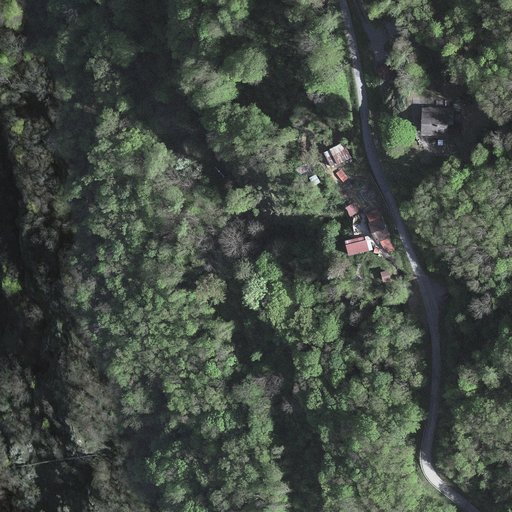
[(387,74),(382,65),(377,68),(382,77),(387,74)]
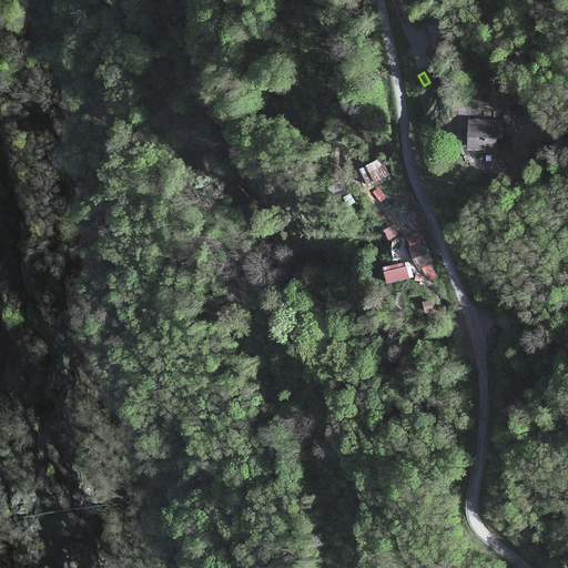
[(501,121),(469,120),(469,148),(496,148),(496,137),(501,137),(501,121)]
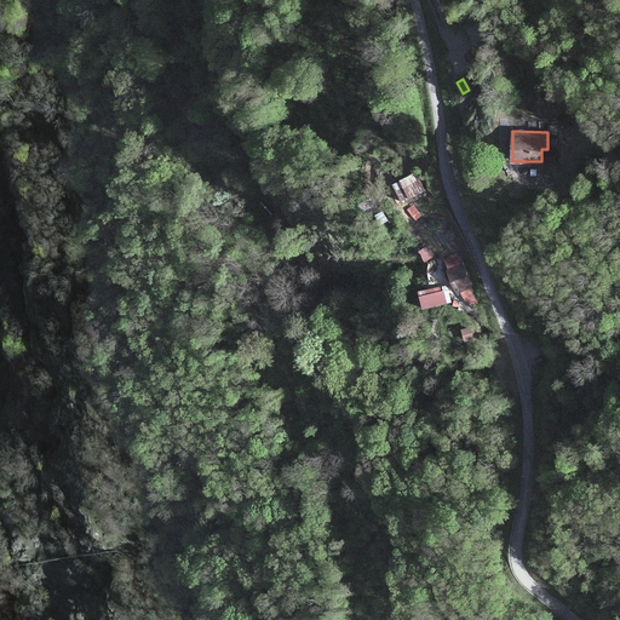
[(415,174),(395,185),(402,200),(423,189),(415,174)]
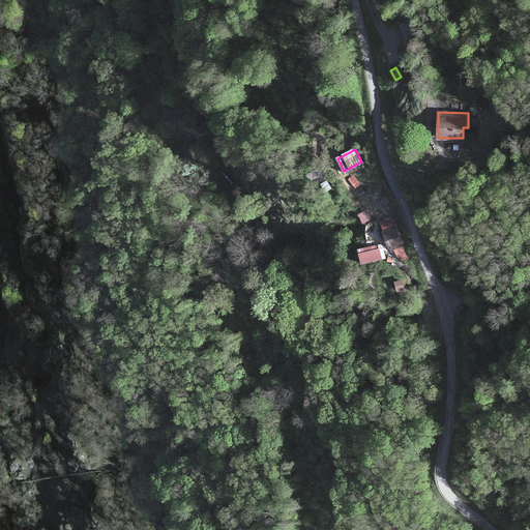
[(403,244),(394,227),(383,232),(391,249),(403,244)]
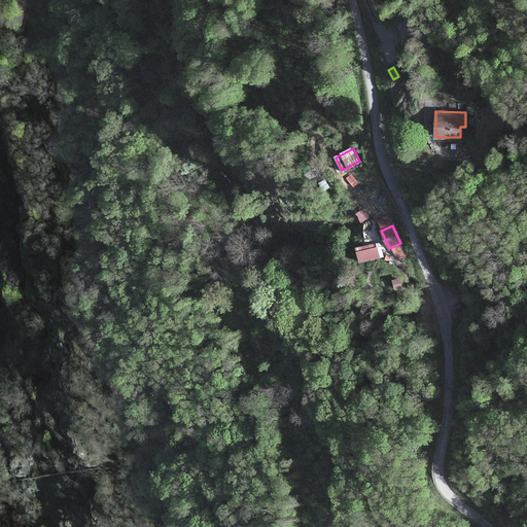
[(359,261),(383,256),(381,249),(379,243),(363,246),(364,250),(357,252),(359,261)]
